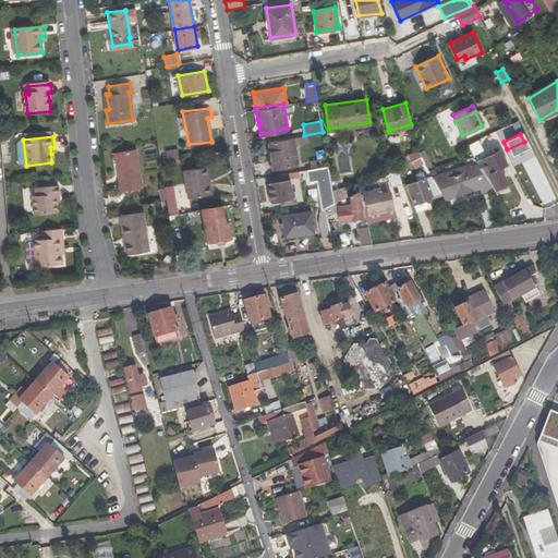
[(292,136),(268,141),(274,168),(298,164),(292,136)]
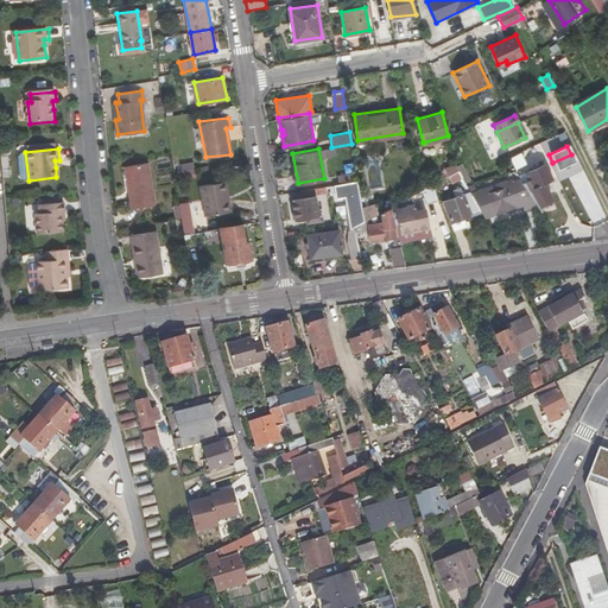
[(149,162),(126,164),(130,185),(127,185),(132,207),(156,204),(149,162)]
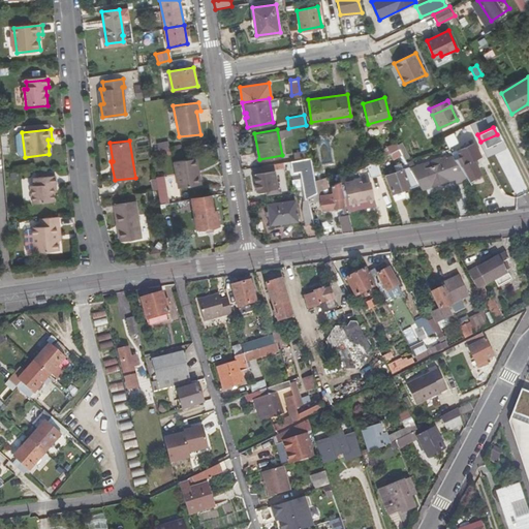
[(158,143),(160,151),(169,150),(168,142),(158,143)]
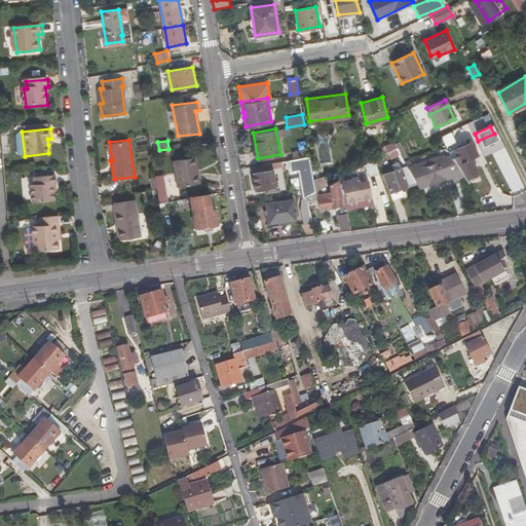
[(471,142),(454,150),(460,162),(478,154),(471,142)]
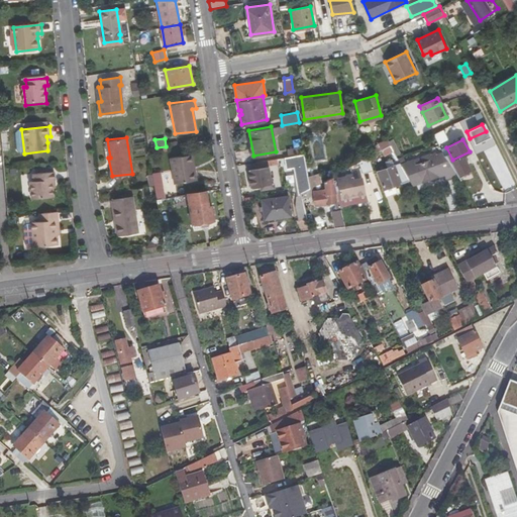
[(389,145),(381,150),(383,156),(393,150),(389,145)]
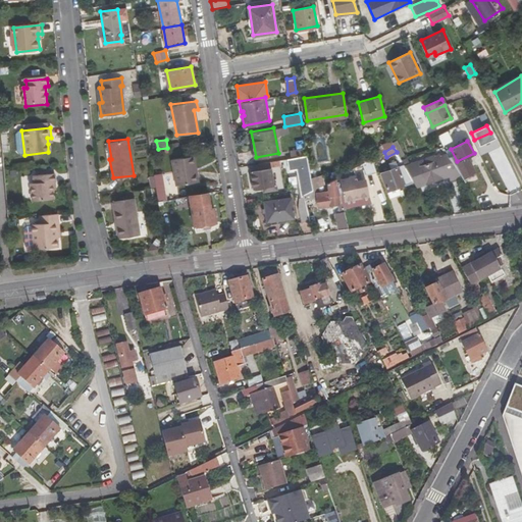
[(519,186),(508,158),(506,159),(501,147),(491,151),(508,191),(519,186)]
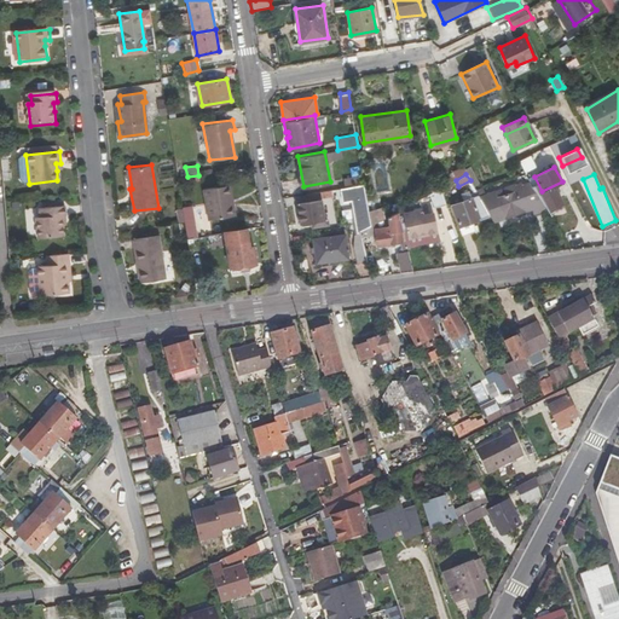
[(204,187),(207,203),(230,200),(227,184),(204,187)]
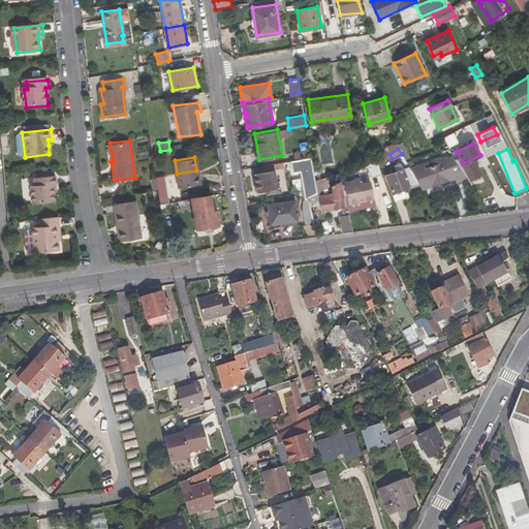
[(315,180),(311,157),(292,160),(294,172),(302,170),(307,199),(308,199),(308,196),(317,192),(315,180)]
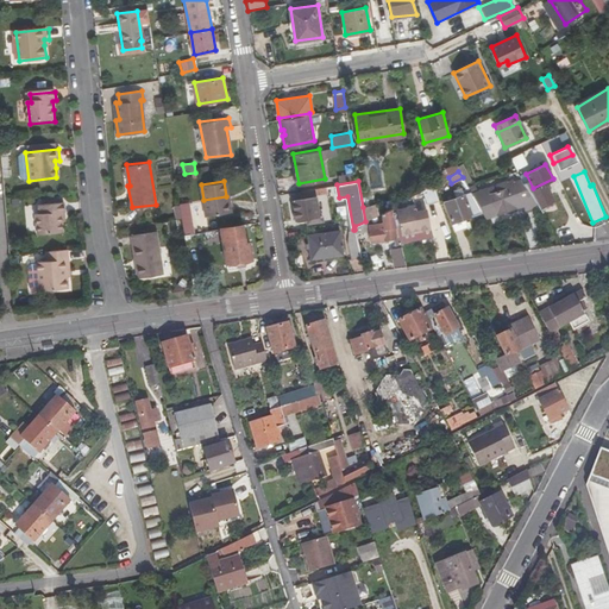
[(497,184),(498,192),(489,194),(488,189),(445,202),(454,228),(462,226),(460,220),(482,212),(485,218),(516,207),(510,190),(514,188),(516,193),(519,192),(525,208),(538,205),(523,181),(508,184),(508,181),(497,184)]
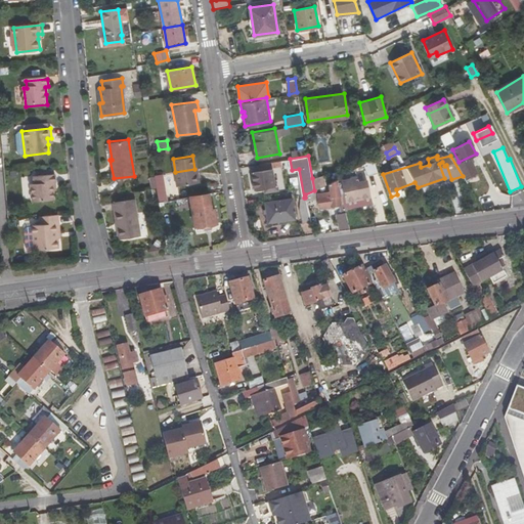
[(370,165),(364,167),(366,177),(374,175),(370,165)]
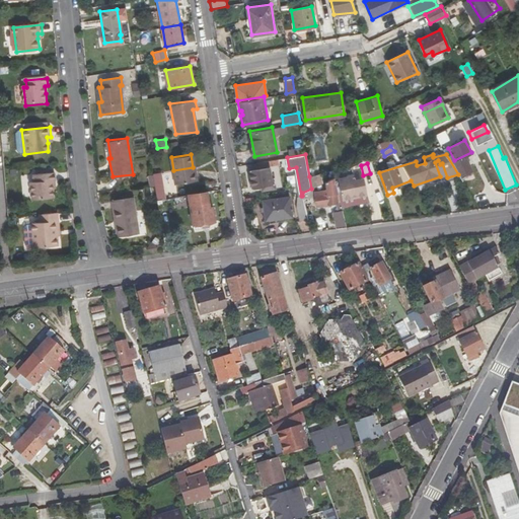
[(252,187),(262,184),(273,183),(270,166),(248,169),(252,187)]
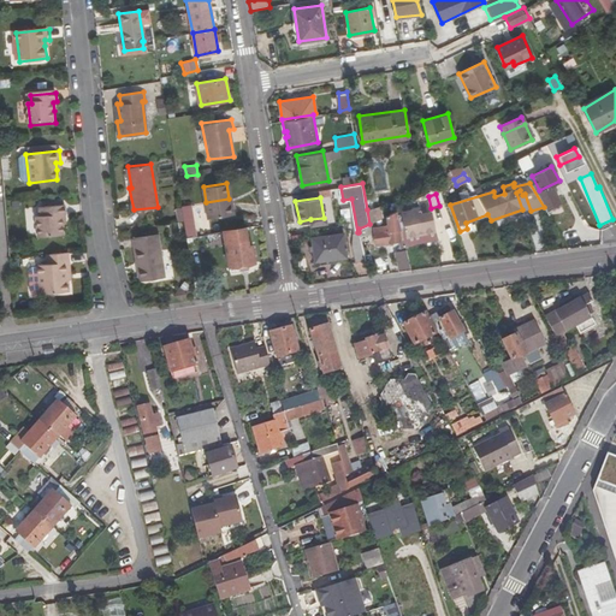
[(229,199),(206,202),(209,218),(235,214),(232,201),(229,202),(229,199)]
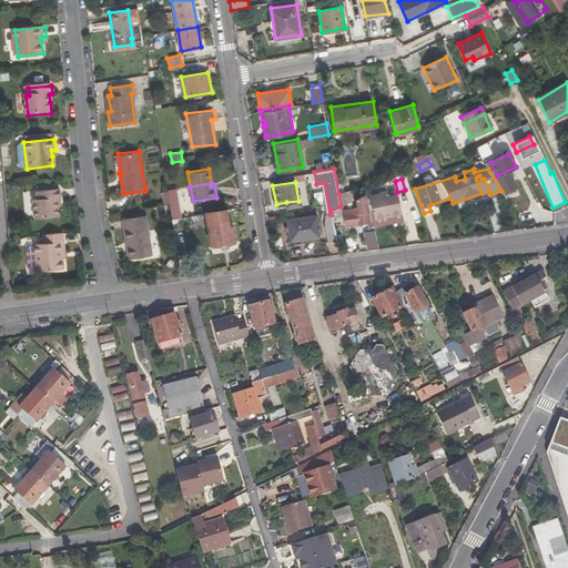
[(57,200),(61,200),(61,190),(37,193),(38,202),(33,202),(36,221),(59,219),(58,209),(57,200)]
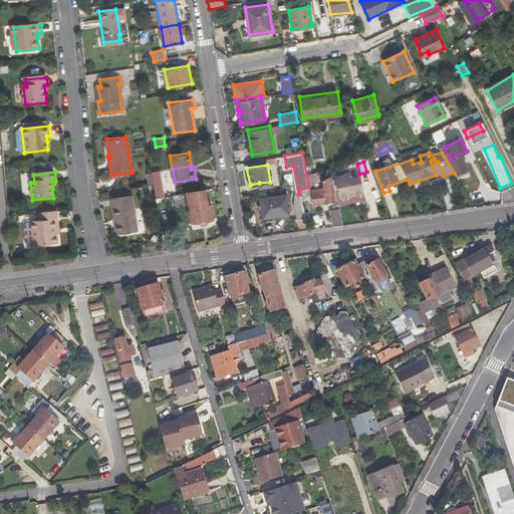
[(317,172),(306,175),(308,187),(310,185),(317,182),(317,172)]
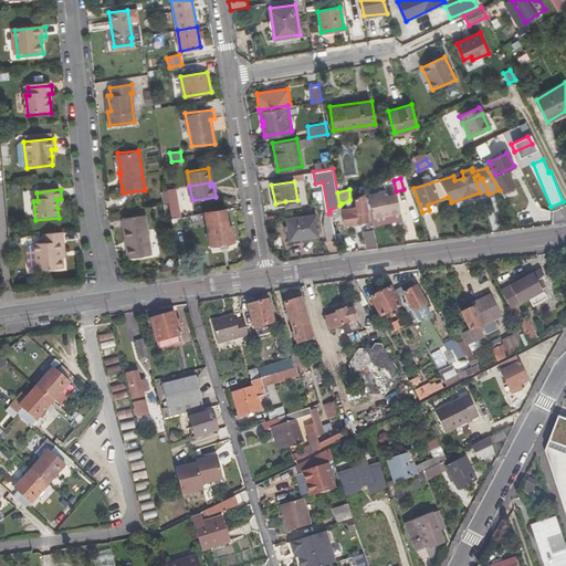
[(368,197),(373,217),(400,211),(396,196),(387,198),(386,190),(375,194),(374,195),(368,197)]
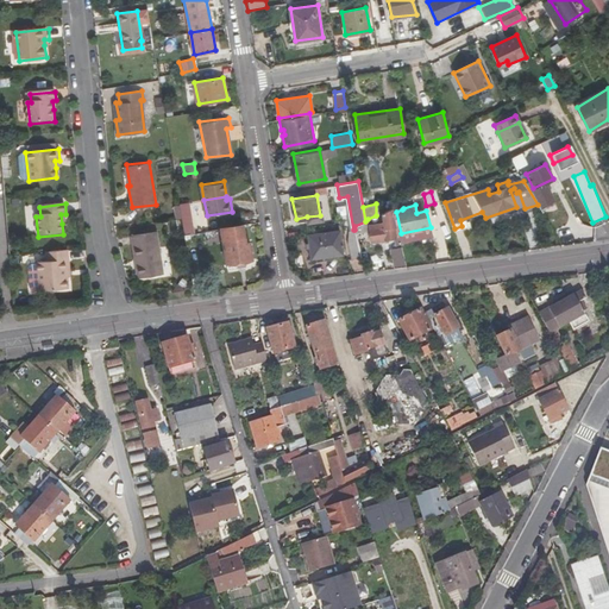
[(371,240),(399,236),(390,207),(381,213),(383,223),(375,224),(375,227),(370,228),(371,240)]
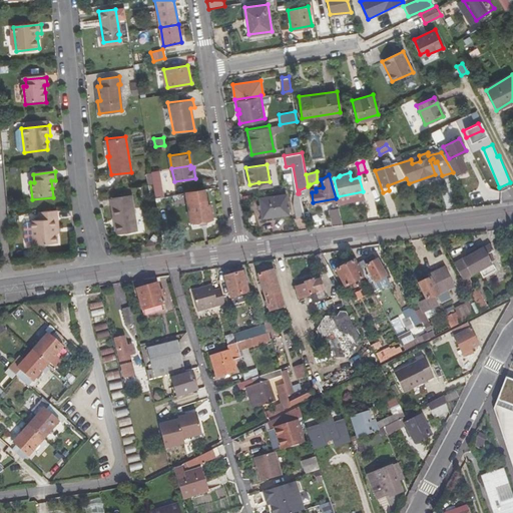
[(300,194),(301,197),(312,191),(310,184),(308,186),(299,190),(299,193),(300,194)]
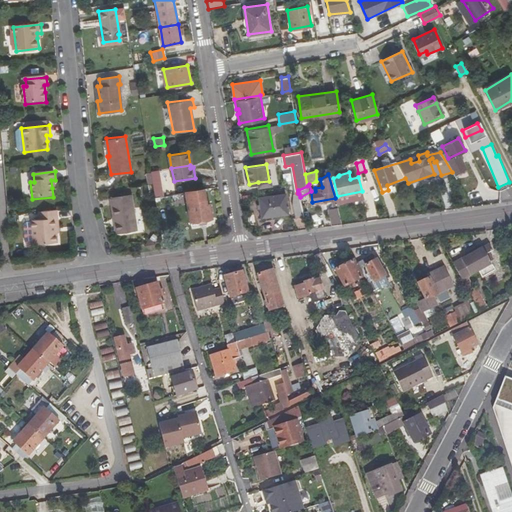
[(204,189),(186,191),(191,221),(212,217),(210,204),(207,204),(204,189)]
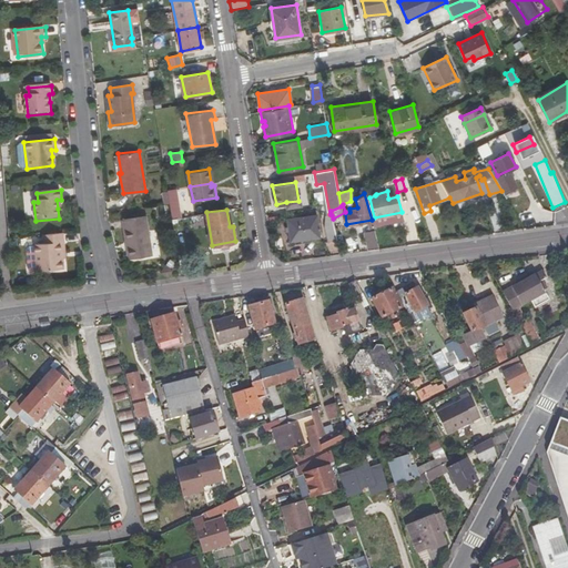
[(316,214),(287,220),(292,241),(320,235),(316,214)]
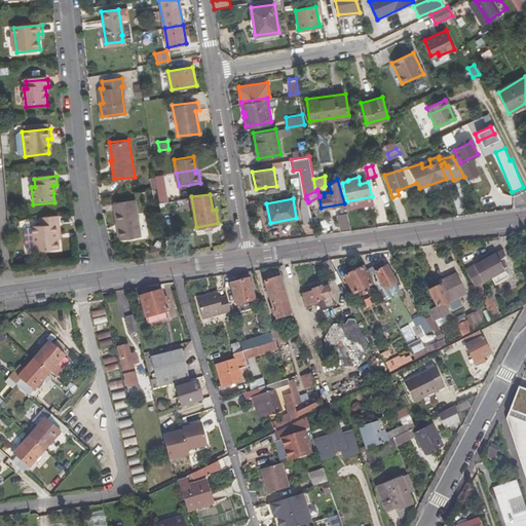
[(135,199),(113,201),(116,220),(117,220),(120,239),(141,236),(135,199)]
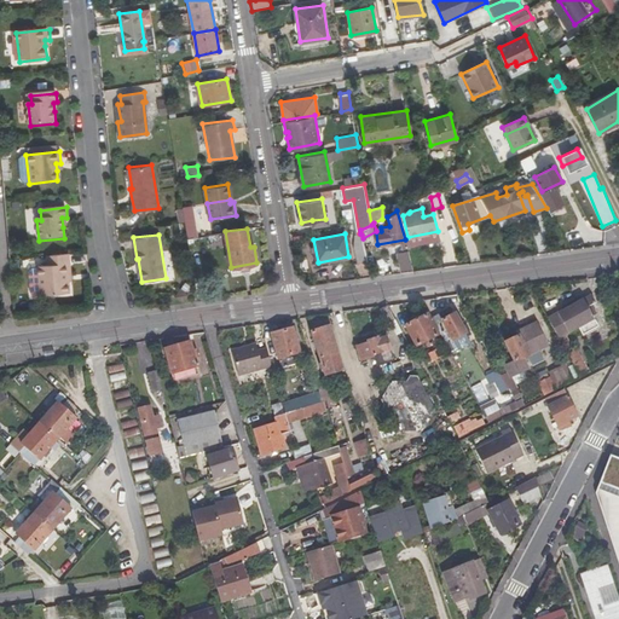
[(363,238),(362,235),(353,237),(356,252),(358,262),(368,260),(363,238)]
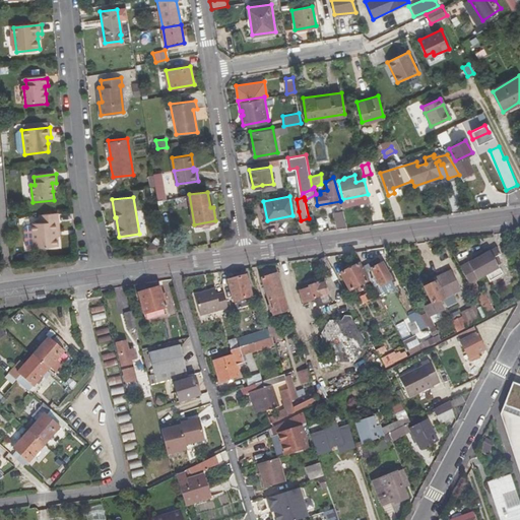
[(333,213),(338,230),(338,231),(347,228),(343,211),(333,213)]
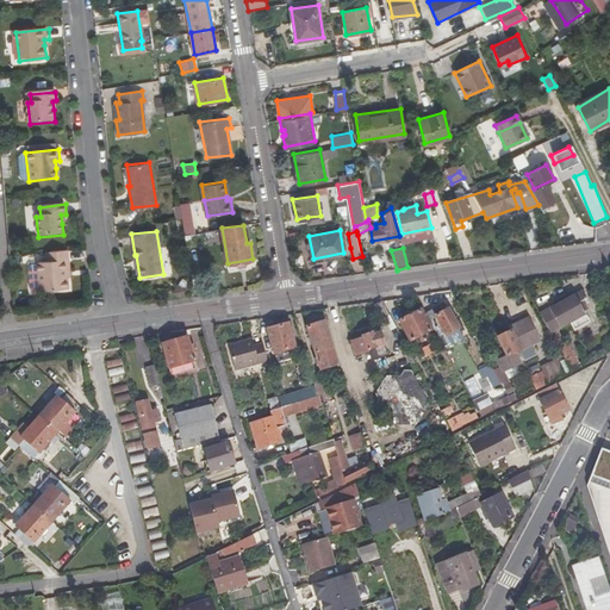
[(69,290),(68,278),(67,261),(70,260),(69,250),(45,253),(47,261),(37,263),(41,293),(69,290)]
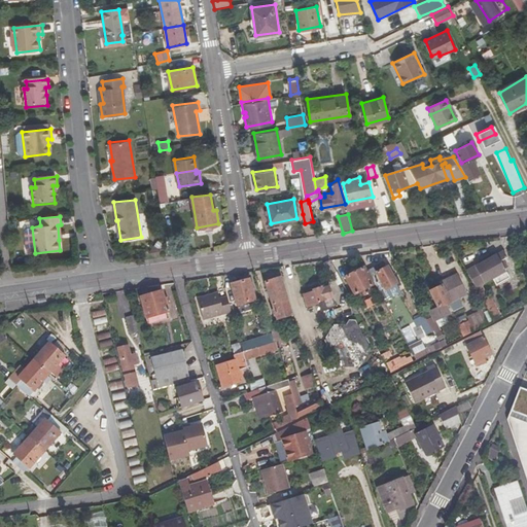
[(153,244),(149,249),(155,255),(160,248),(159,248),(153,244)]
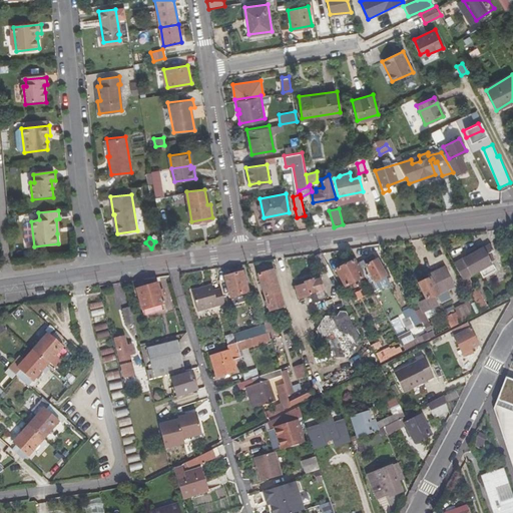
[(482,276),(494,269),(486,253),(491,249),(488,243),(462,259),(471,275),(479,271),(482,276)]
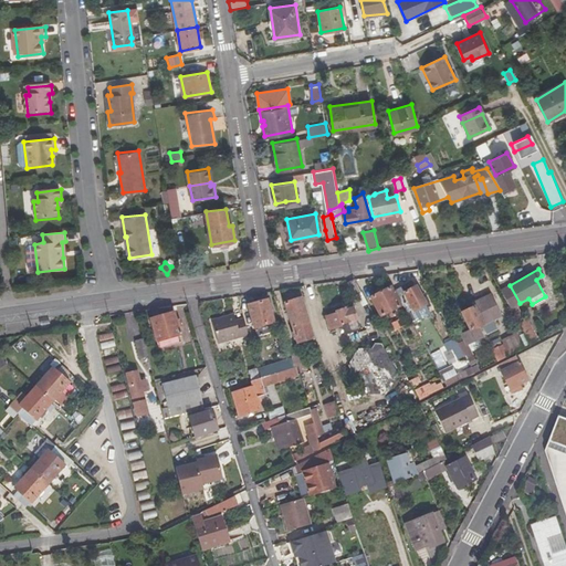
[(360,290),(354,278),(343,283),(349,295),(360,290)]
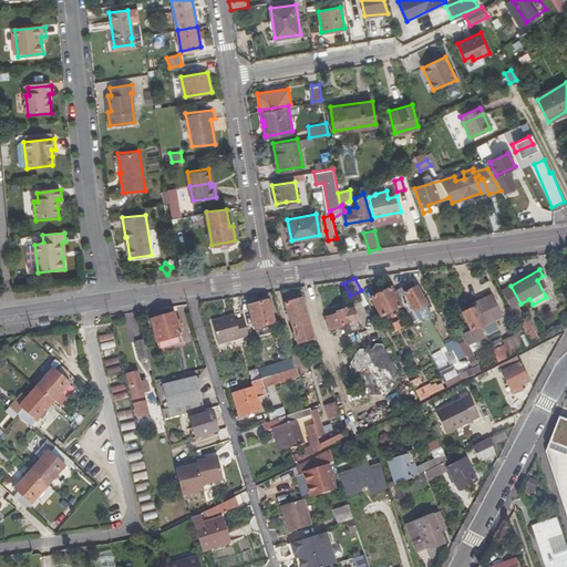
[(391,286),(370,295),(379,315),(399,306),(391,286)]
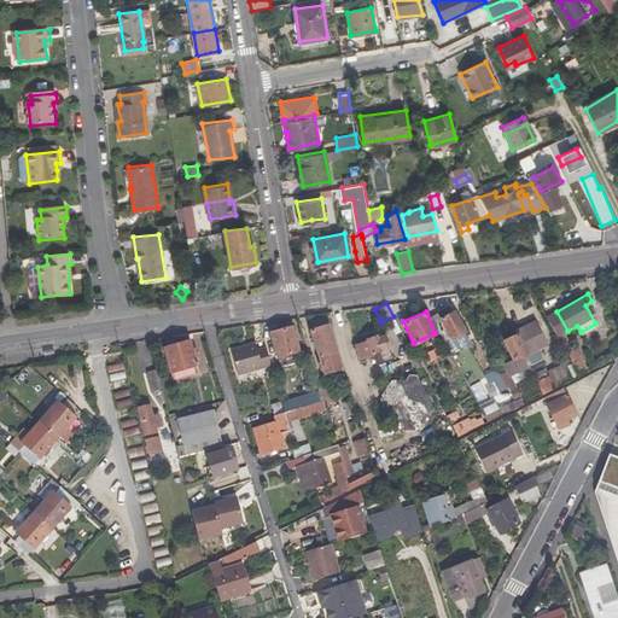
[(453,312),(441,318),(449,337),(462,330),(453,312)]
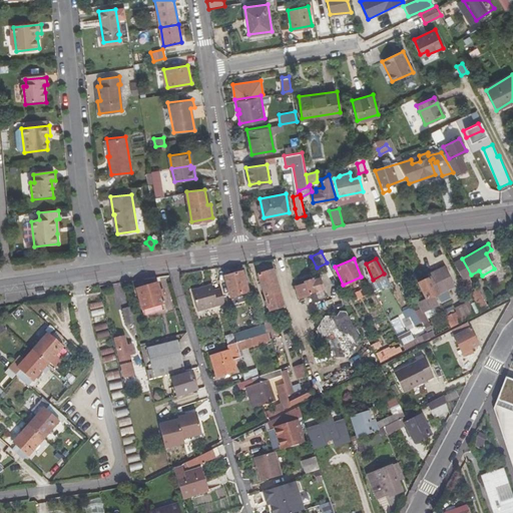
[(429,281),(427,278),(418,283),(426,300),(418,304),(422,313),(437,306),(433,297),(437,295),(437,294),(452,286),(442,267),(430,273),(432,280),(429,281)]
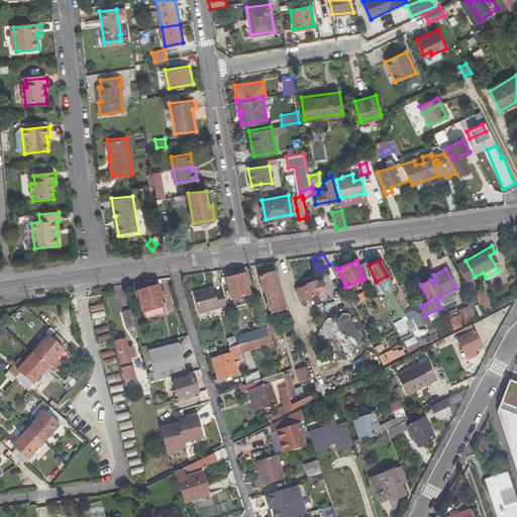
[(268,306),(282,302),(272,271),(259,275),(268,306)]
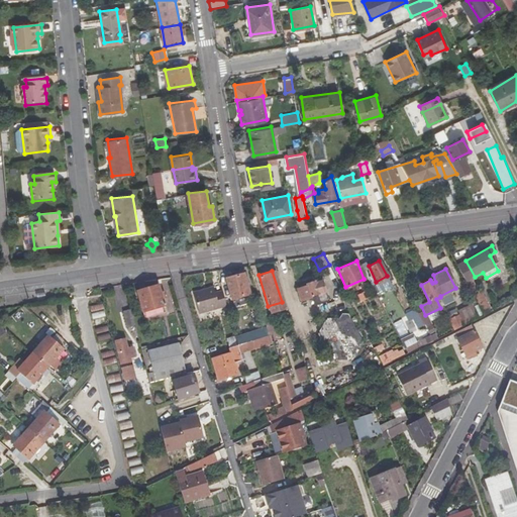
[(233,297),(246,292),(248,292),(245,284),(247,283),(245,275),(243,275),(242,273),(232,275),(231,274),(225,276),(231,297),(233,297)]
